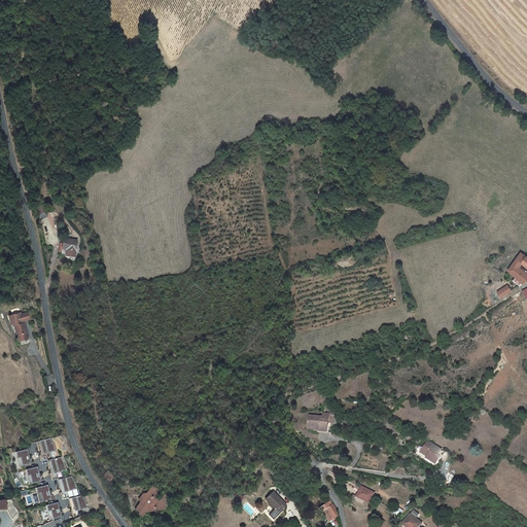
[(42,204),(37,206),(40,219),(47,216),(42,204)]
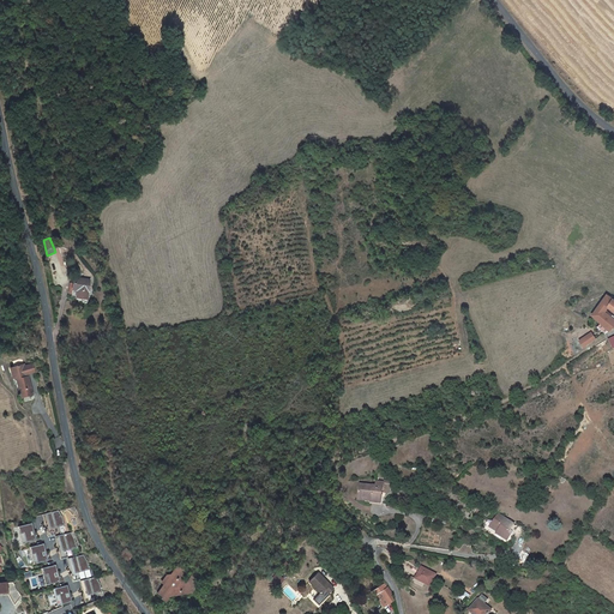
[(72,294),(72,296),(88,299),(90,281),(74,278),(73,283),(71,283),(70,293),(72,294)]
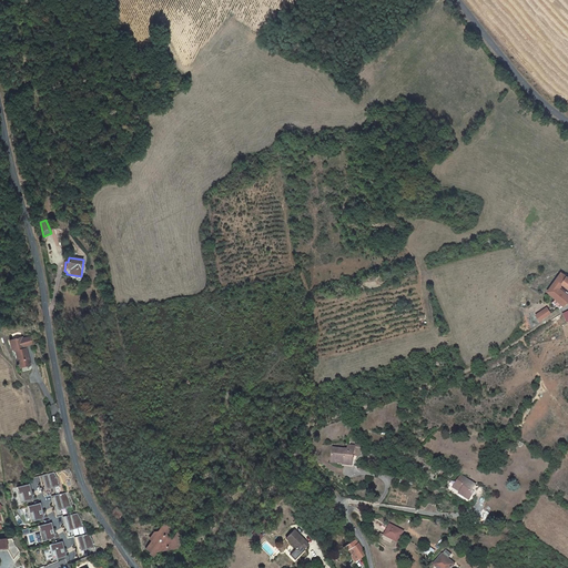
[(558,275),(554,283),(555,283),(554,285),(553,284),(550,286),(551,287),(548,292),(556,300),(554,302),(560,308),(564,306),(567,302),(567,295),(560,291),(559,290),(560,288),(563,284),(567,287),(567,276),(561,273),(559,276),(558,275)]
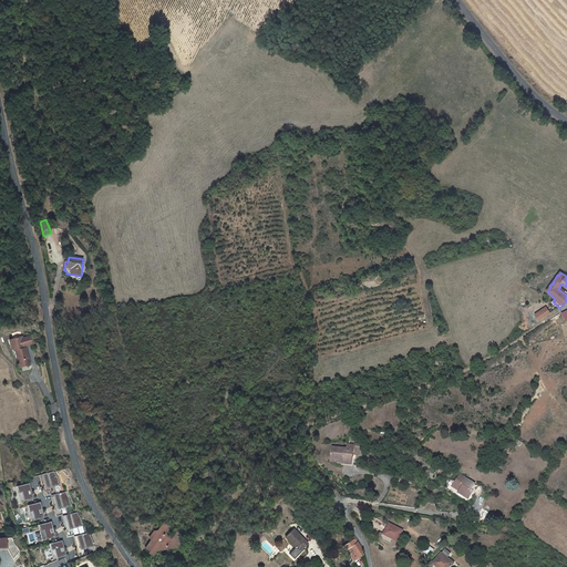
[(547,310),(538,317),(540,320),(549,313),(547,310)]
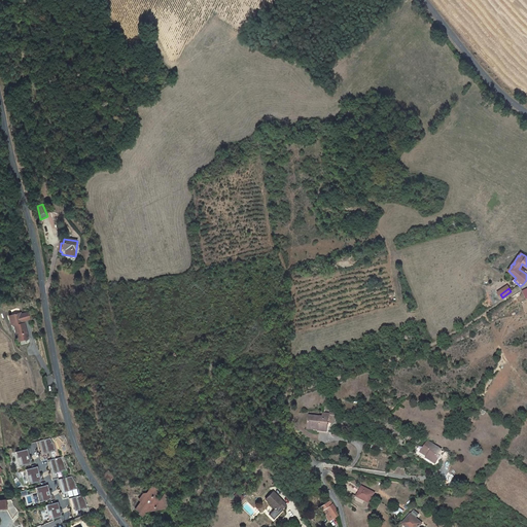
[(18,314),(8,316),(9,319),(11,320),(12,325),(13,325),(18,339),(20,340),(28,338),(24,323),(23,323),(22,322),(30,319),(28,313),(22,314),(19,315),(18,314)]
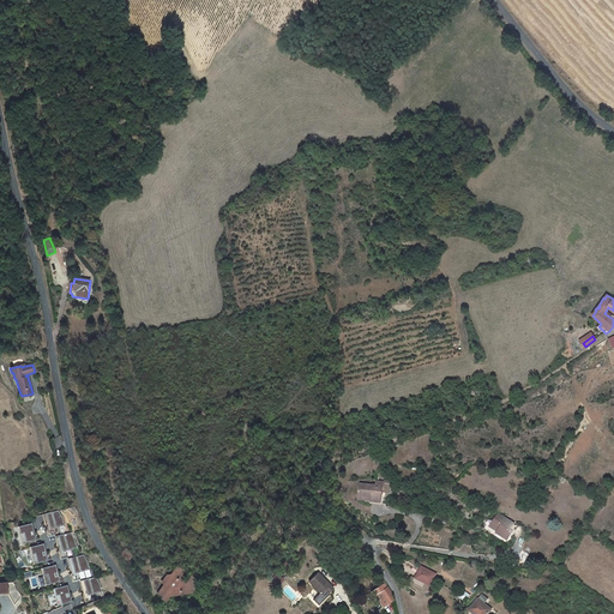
[(360,483),(359,497),(372,498),(372,501),(372,503),(381,504),(383,486),(384,481),(377,481),(377,486),(360,483)]
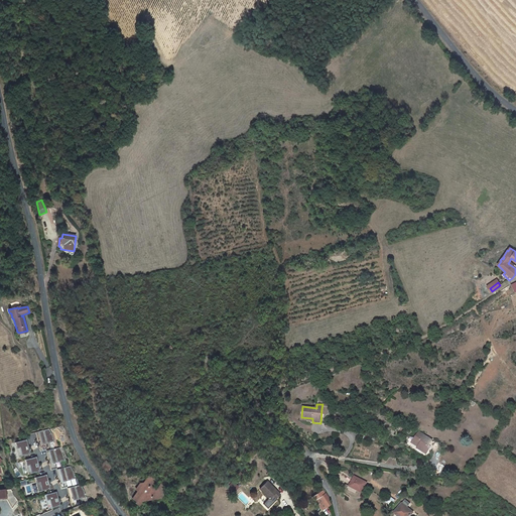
[(49,429),(36,432),(40,450),(45,449),(46,450),(55,448),(52,434),(49,429)]
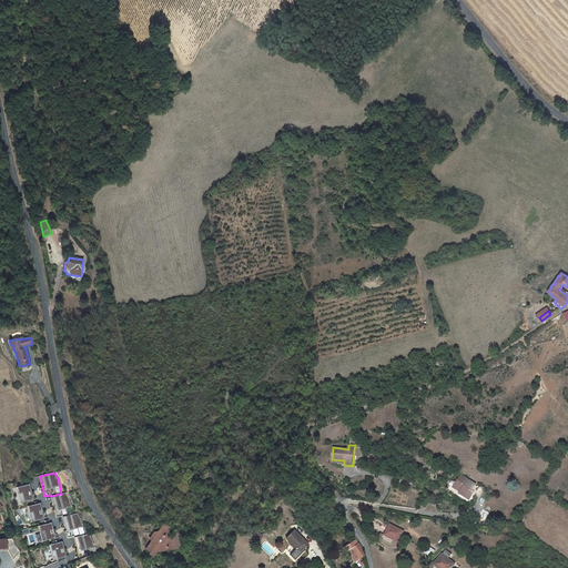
[(476,485),(462,475),(454,487),(458,489),(459,488),(462,490),(460,493),(465,496),(466,495),(472,498),(473,495),(475,493),(472,490),(476,485)]
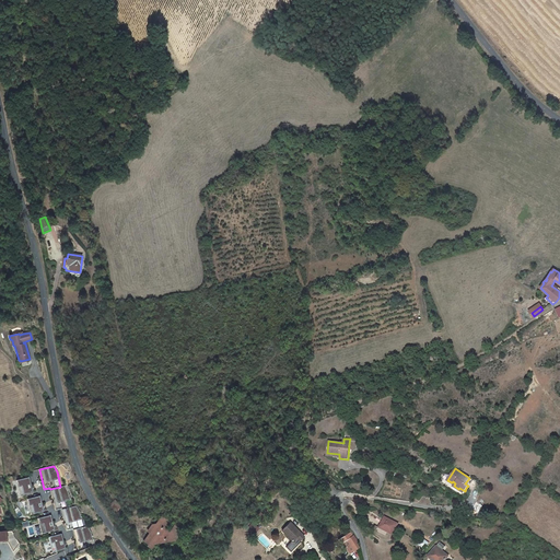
[(30,477),(16,480),(20,496),(28,493),(33,492),(30,477)]
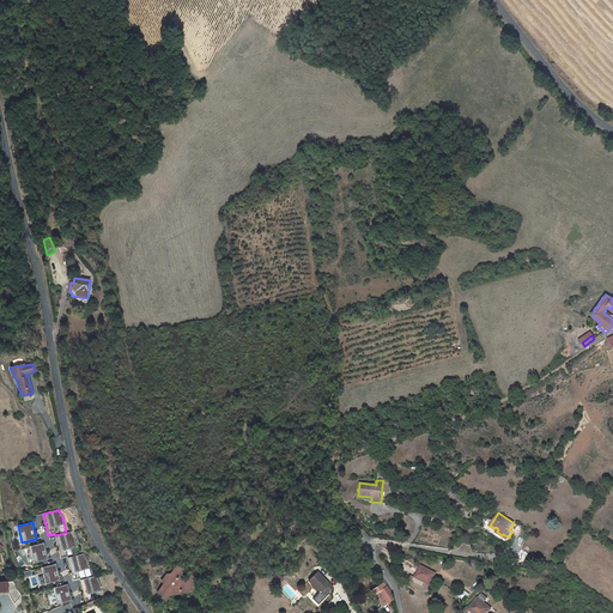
[(66,533),(55,535),(61,558),(67,556),(67,558),(79,556),(74,538),(71,532),(66,533)]
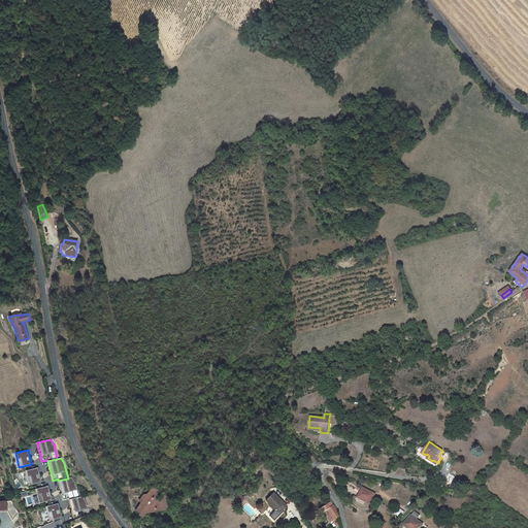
[(37,467),(26,470),(29,485),(37,483),(41,482),(37,467)]
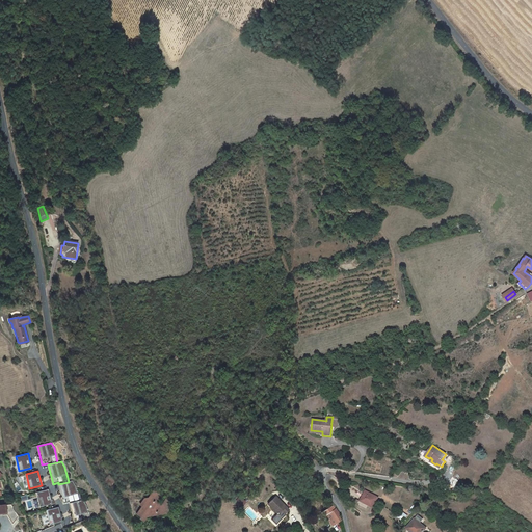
[(109,475),(104,480),(109,486),(114,482),(109,475)]
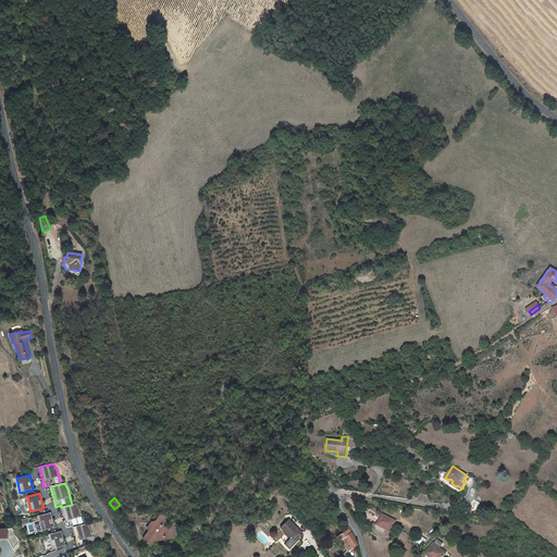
[(72,505),(61,507),(66,527),(72,525),(73,527),(83,524),(79,509),(76,504),(72,505)]
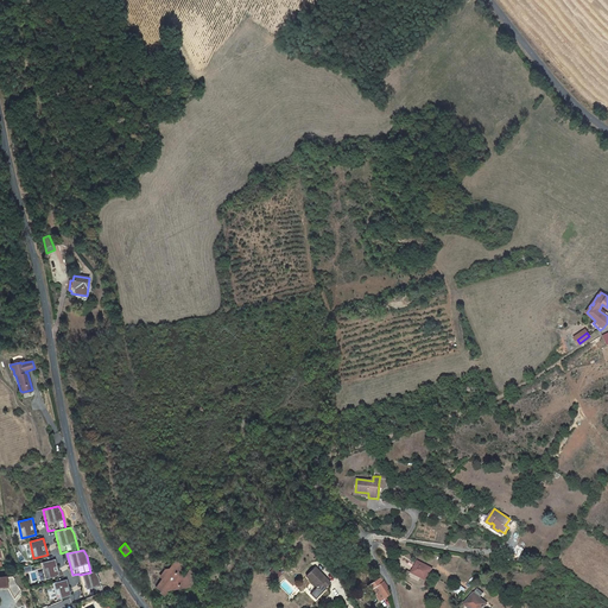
[(55,559),(42,563),(45,580),(55,577),(59,576),(55,559)]
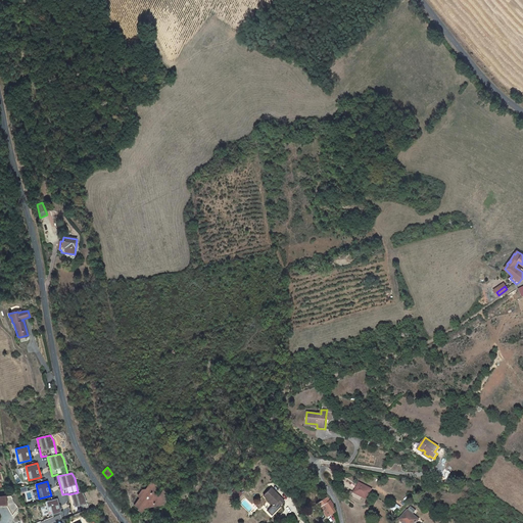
[(168,493),(162,490),(159,496),(157,496),(153,494),(152,491),(153,490),(155,489),(156,487),(149,483),(148,485),(149,487),(147,490),(143,490),(144,494),(142,494),(142,495),(140,498),(139,502),(143,504),(142,507),(145,509),(145,508),(147,505),(154,503),(156,506),(163,504),(163,501),(167,501),(165,497),(169,496),(168,493)]
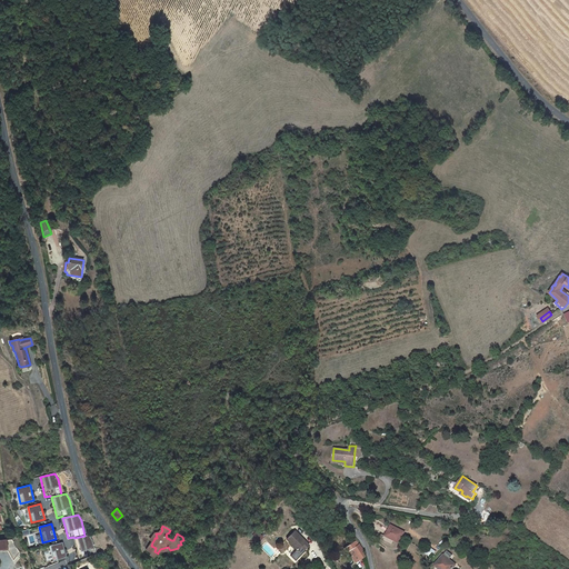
[(405,532),(391,526),(386,536),(399,542),(405,532)]
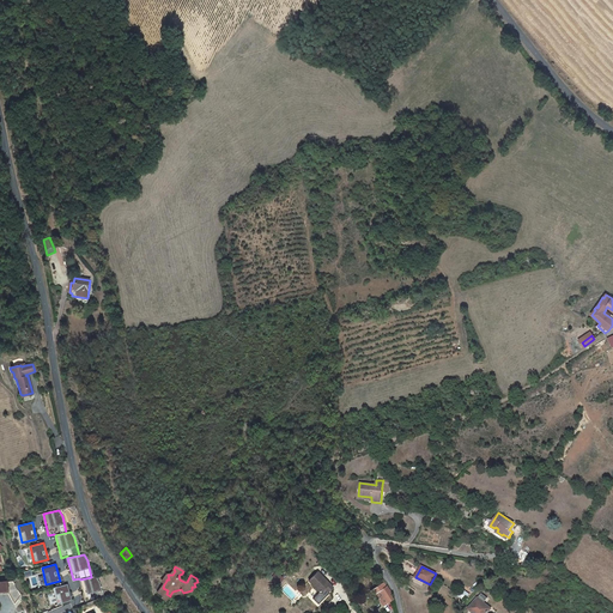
[(272,578),(279,584),(284,578),(278,572),(272,578)]
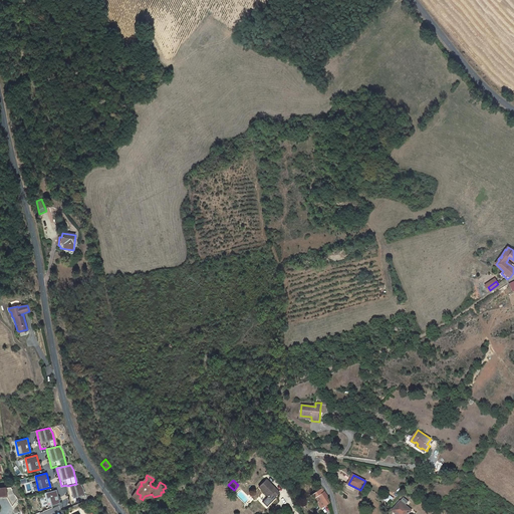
[(266,480),(259,487),(268,497),(270,495),(273,498),(275,496),(279,493),(266,480)]
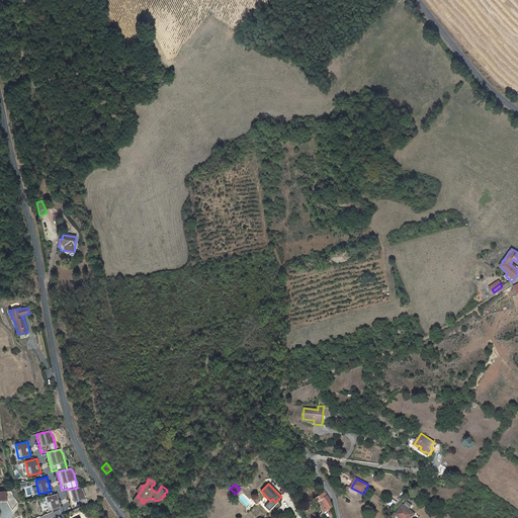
[(77,488),(68,490),(72,508),(78,506),(78,508),(87,505),(84,492),(81,487),(77,488)]
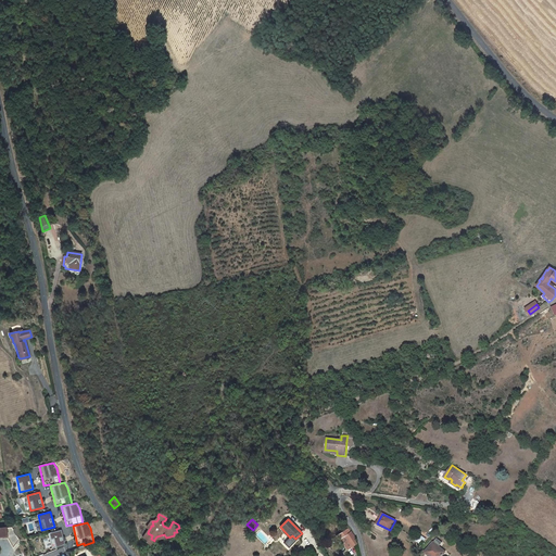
[(0,536),(11,536),(12,538),(12,542),(14,546),(20,540),(12,528),(0,528),(0,536)]
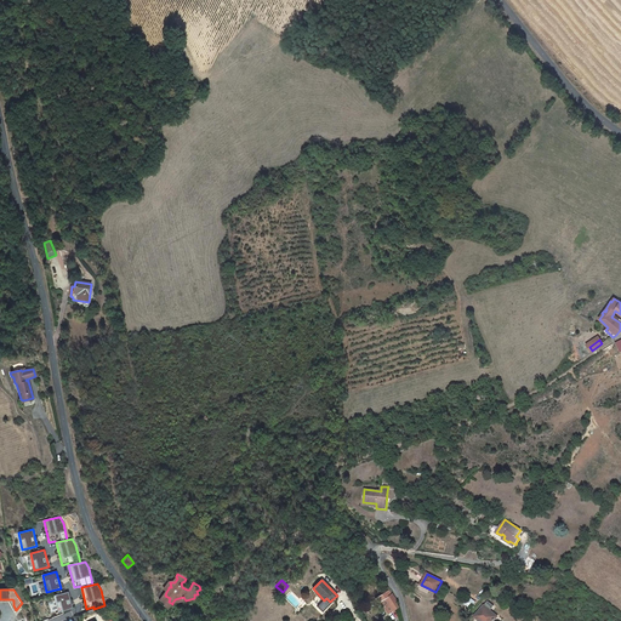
[(68,592),(53,596),(58,613),(68,610),(73,609),(68,592)]
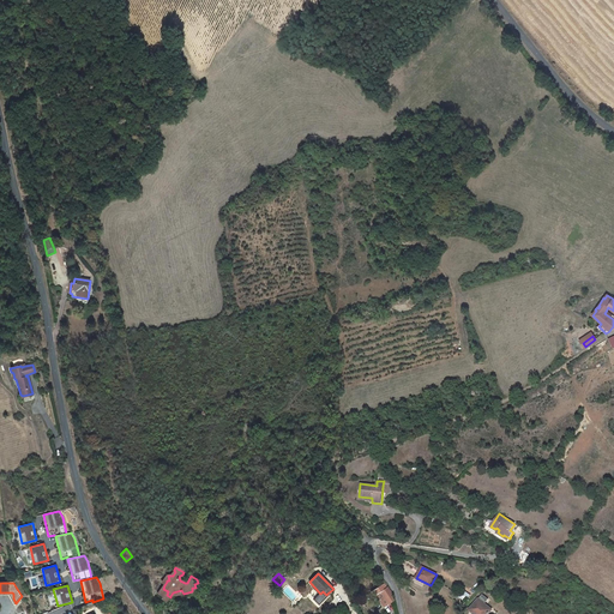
[(392,594),(387,587),(375,595),(384,607),(393,601),(390,595),(392,594)]
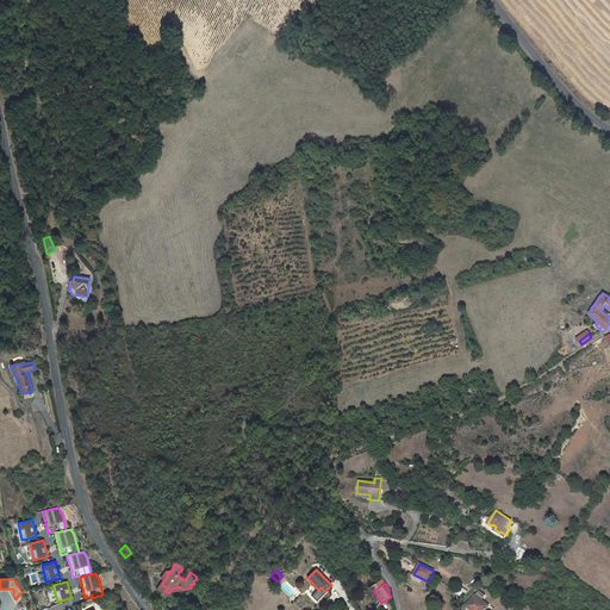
[(166,598),(169,593),(166,591),(167,587),(162,585),(157,591),(163,595),(162,596),(166,598)]
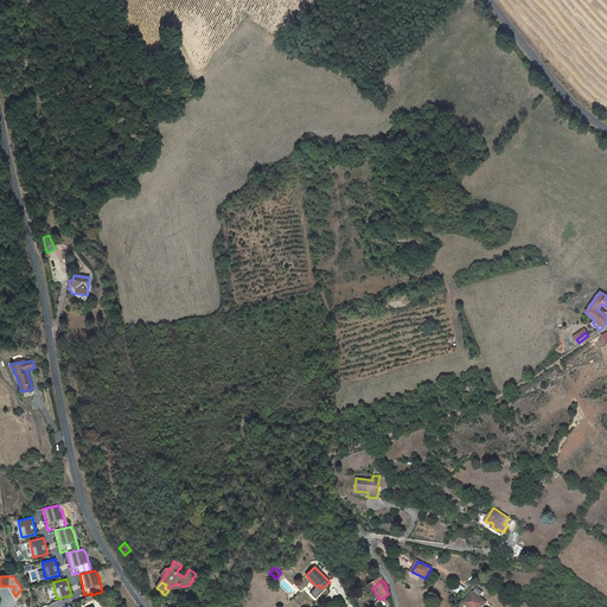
[(323,588),(319,585),(317,587),(310,593),(314,599),(324,589),(323,588)]
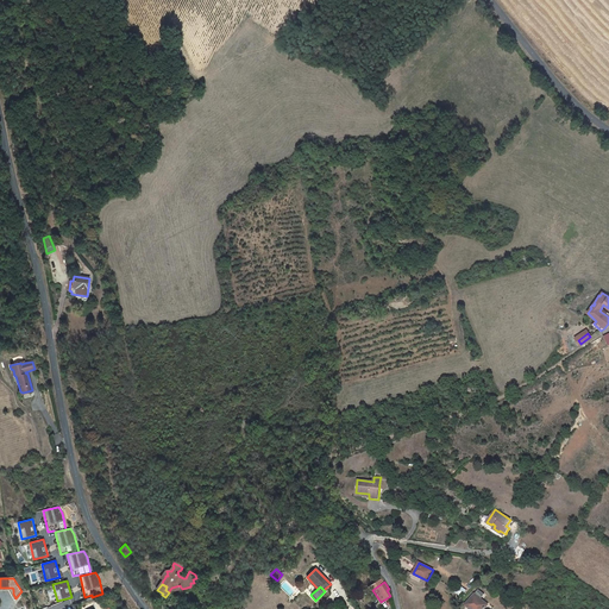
[(471,608),(472,608),(484,608),(488,604),(475,594),(465,606),(470,608),(471,608)]
